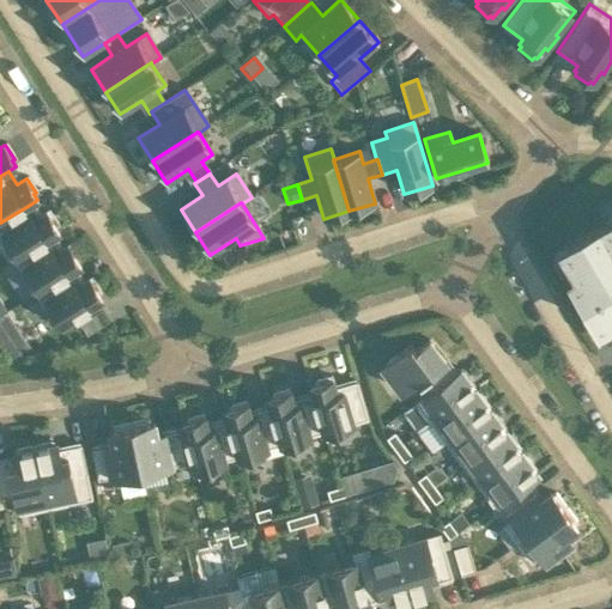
[(38,218),(30,205),(0,223),(0,232),(17,259),(18,260),(52,238),(59,233),(55,227),(58,226),(48,212),(38,218)]
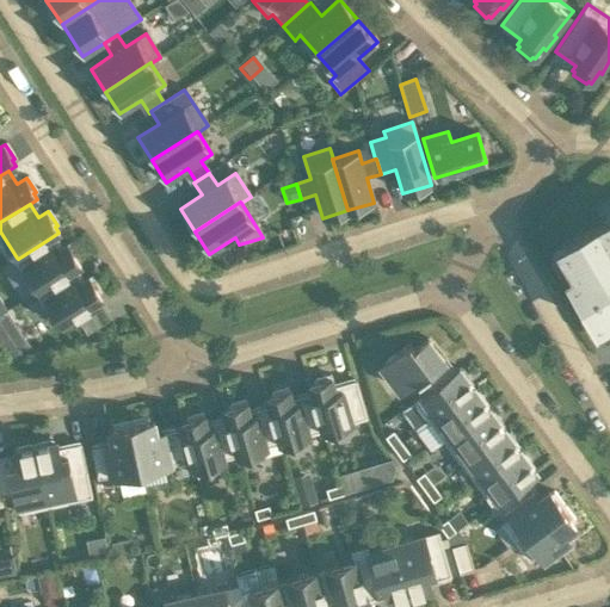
[(609,218),(607,222),(561,248),(575,274),(570,278),(597,326),(604,322),(609,332),(609,330),(609,218)]
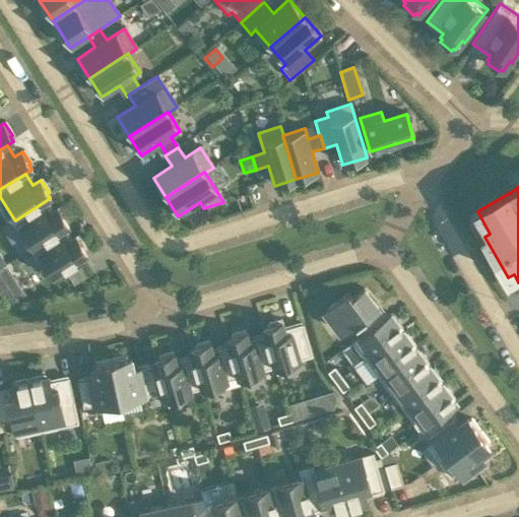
[(29,251),(62,231),(68,227),(65,221),(67,219),(59,208),(51,213),(44,202),(15,220),(14,219),(10,221),(29,251)]
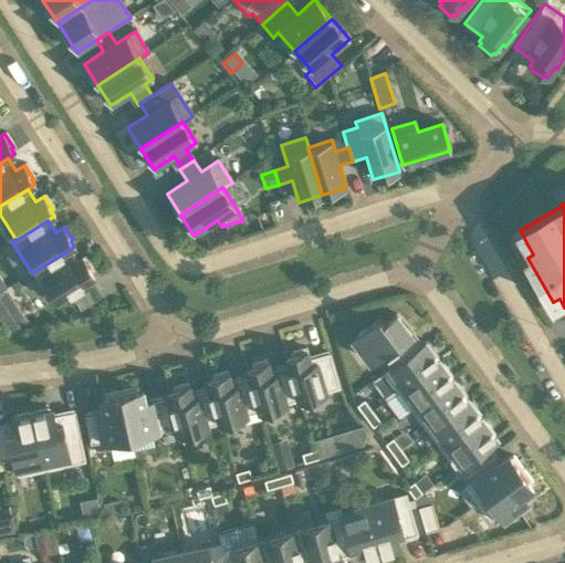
[(75,263),(67,251),(32,273),(52,304),(94,278),(91,272),(93,270),(84,258),(75,263)]
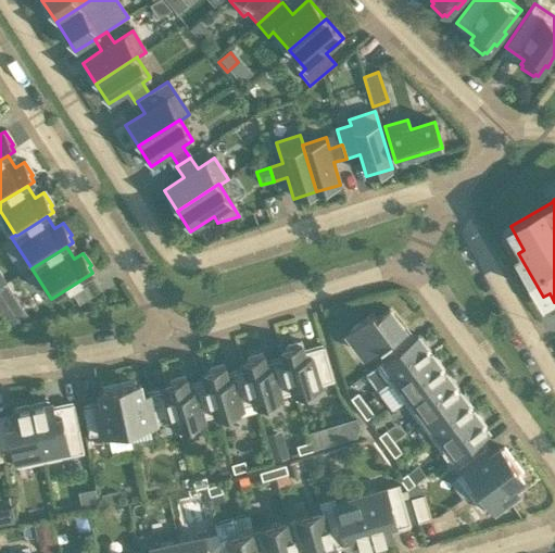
[(88,284),(80,288),(88,300),(96,294),(88,284)]
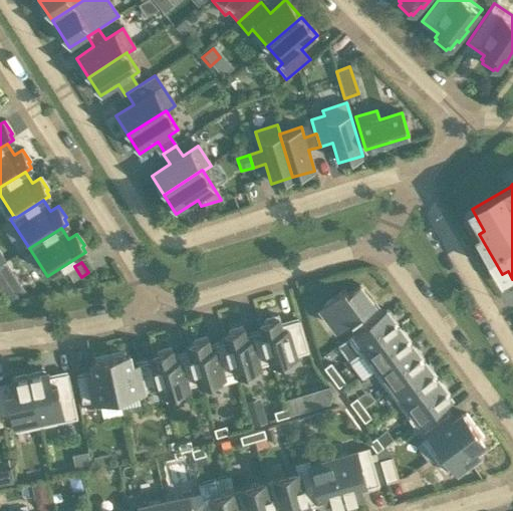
[(0,280),(6,298),(23,293),(14,263),(0,267),(0,280)]
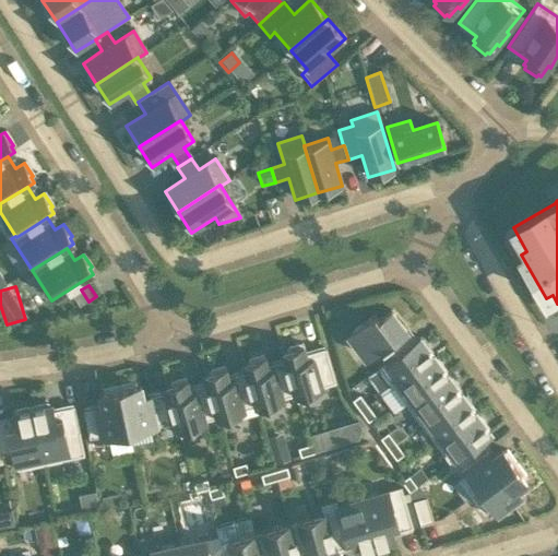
[(390,359),(413,343),(390,311),(378,321),(375,316),(348,335),(366,358),(381,347),(390,359)]
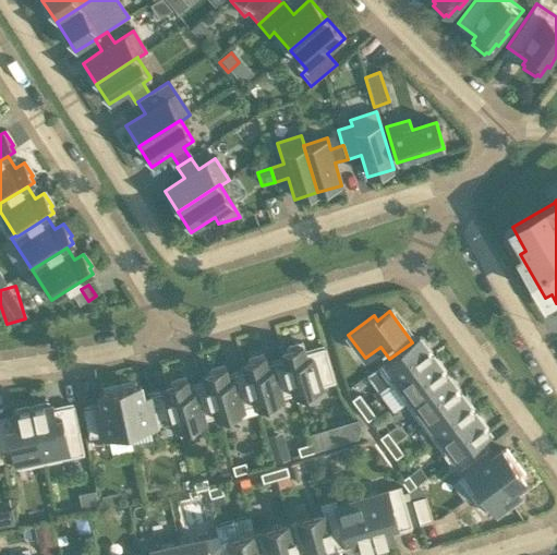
[(377,369),(365,378),(378,396),(391,387),(433,358),(418,337),(412,342),(389,359),(377,368),(377,369)]
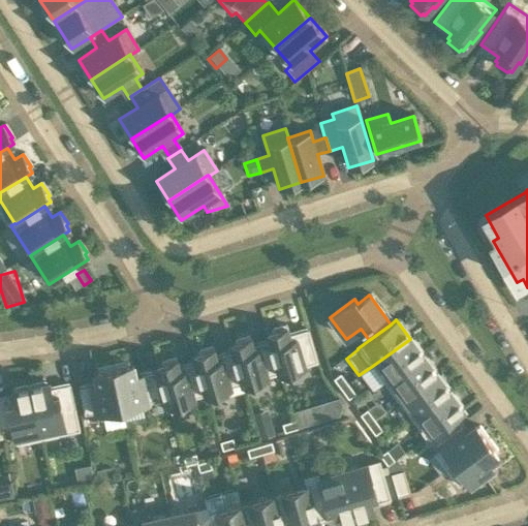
[(269,342),(278,375),(280,382),(300,376),(298,369),(317,364),(307,331),(288,336),(285,327),(272,331),(272,333),(267,335),(269,342)]
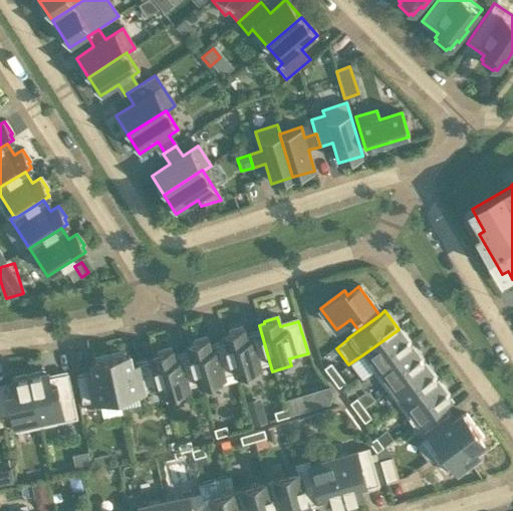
[(254,368),(270,364),(261,332),(244,336),(241,327),(228,331),(229,334),(223,335),(225,342),(234,374),(236,379),(255,373),(254,368)]
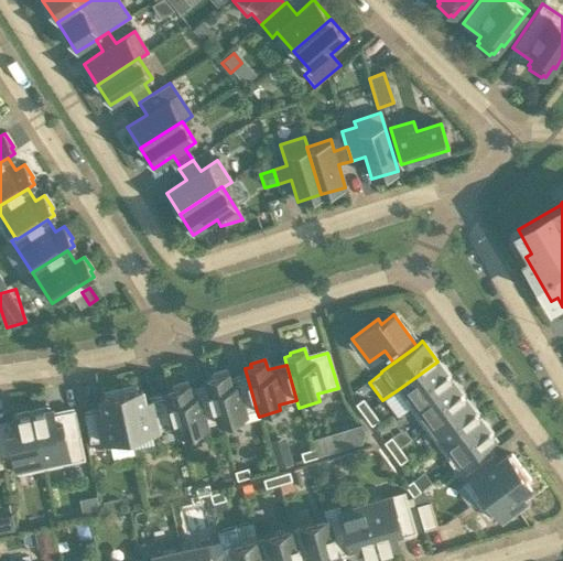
[(397,392),(383,401),(397,419),(409,410),(410,411),(451,380),(437,362),(396,391),(397,392)]
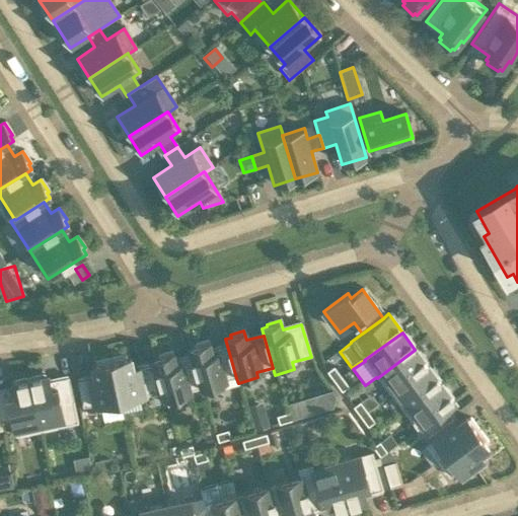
[(201,389),(236,378),(227,346),(210,351),(208,342),(194,346),(195,348),(189,350),(191,357),(201,389)]
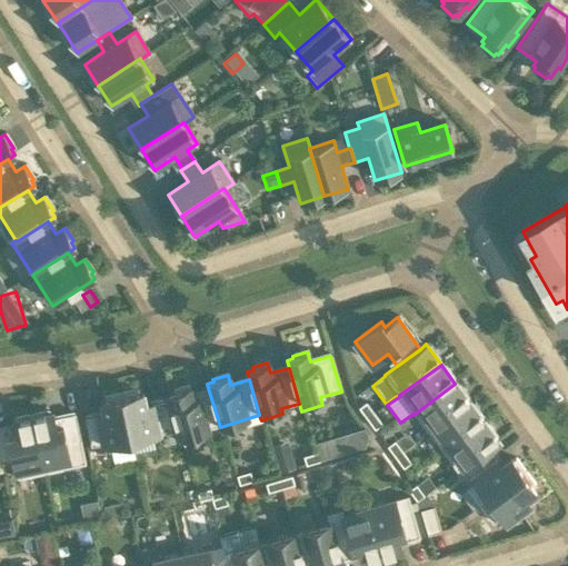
[(414,415),(428,434),(469,403),(455,384),(414,415)]
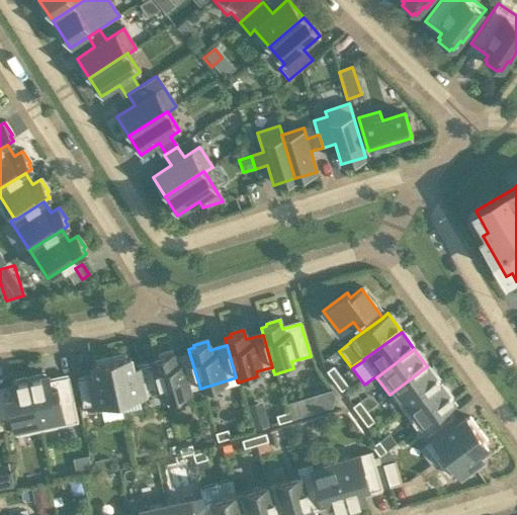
[(183,393),(200,389),(190,356),(174,360),(171,351),(158,355),(158,358),(153,359),(166,406),(185,400),(183,393)]
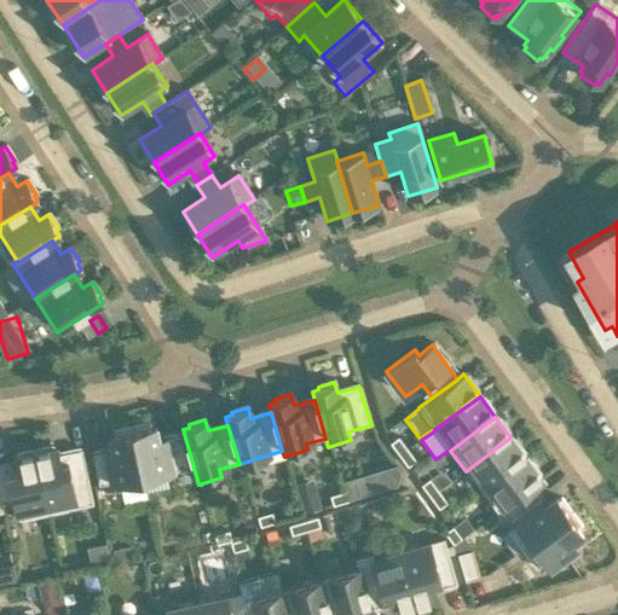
[(150,425),(132,429),(143,480),(166,475),(166,473),(185,468),(179,436),(157,441),(154,428),(150,428),(150,425)]
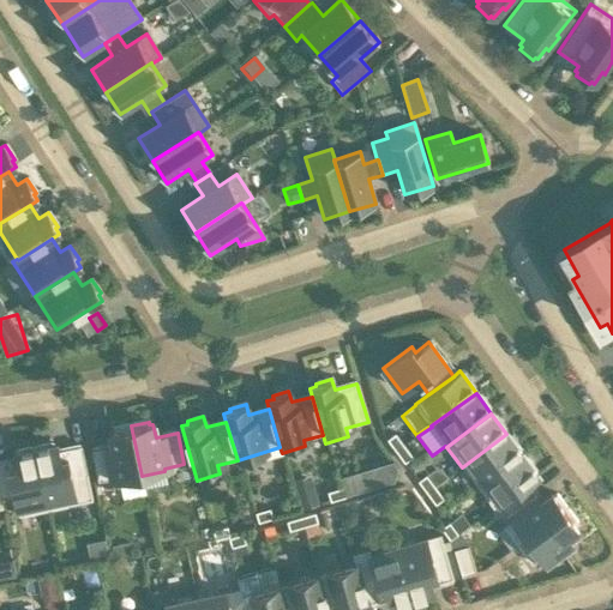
[(145,496),(142,476),(131,426),(113,429),(113,433),(109,433),(113,447),(90,452),(97,483),(118,478),(122,501),(145,496)]
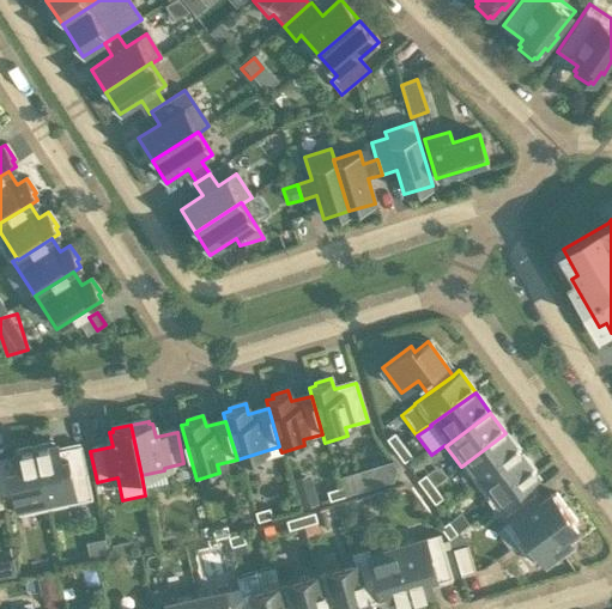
[(461,467),(477,487),(521,455),(506,433),(461,467)]
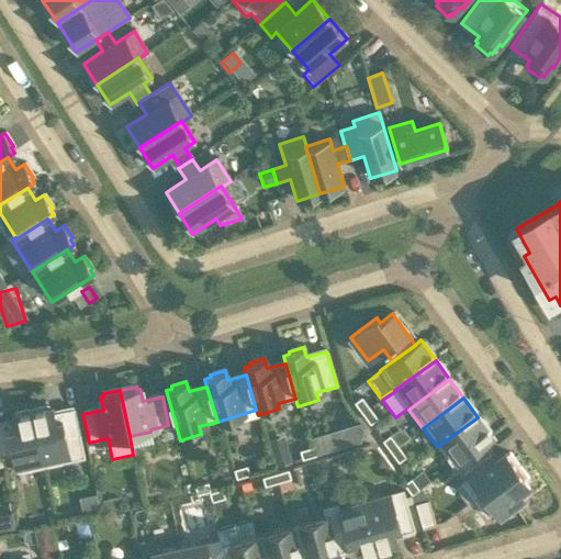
[(354,404),(361,414),(369,410),(361,399),(354,404)]
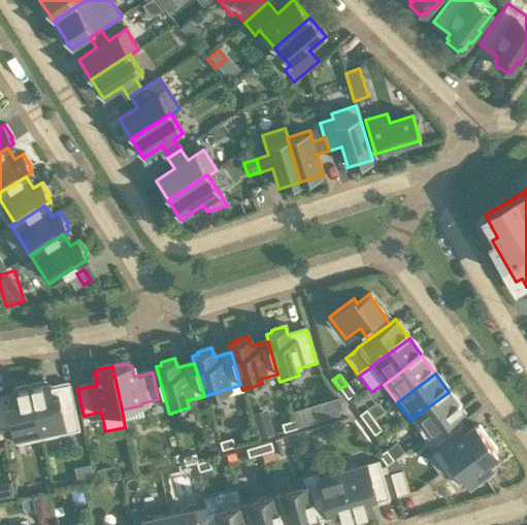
[(29,385),(40,439),(78,431),(69,385),(50,389),(48,384),(44,385),(44,382),(29,385)]
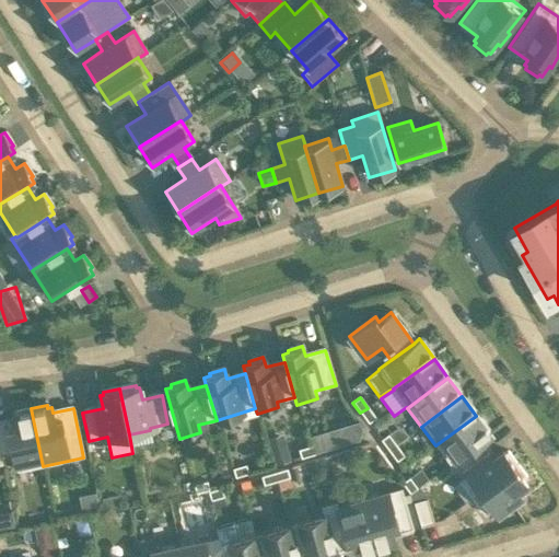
[(15,472),(43,466),(31,408),(14,413),(14,415),(11,416),(12,421),(0,424),(0,455),(12,453),(15,472)]
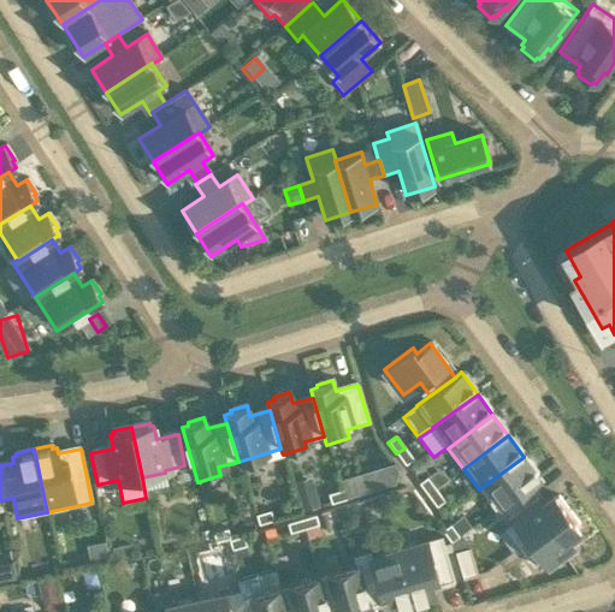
[(404,449),(396,453),(404,465),(413,459),(404,449)]
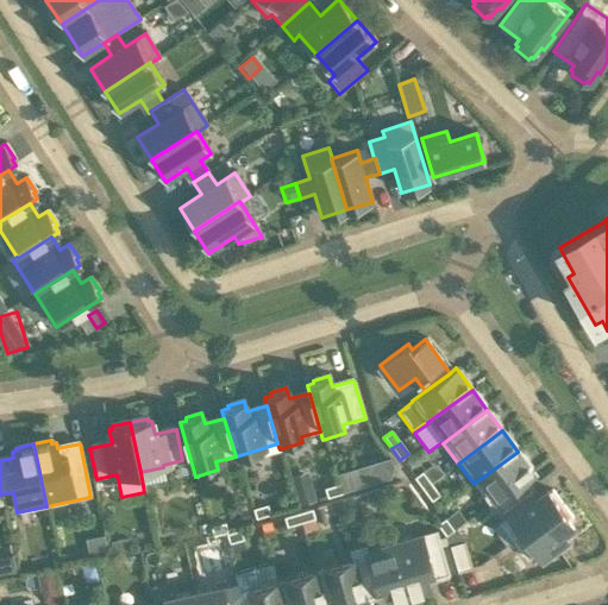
[(497,499),(522,481),(533,473),(518,452),(474,484),(489,506),(497,499)]
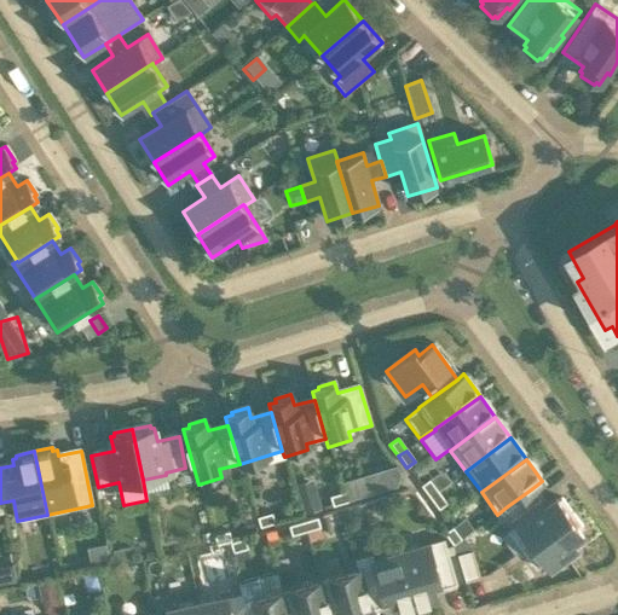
[(342,493),(341,494),(345,503),(369,495),(396,488),(399,474),(394,468),(390,469),(363,476),(365,487),(342,493)]
